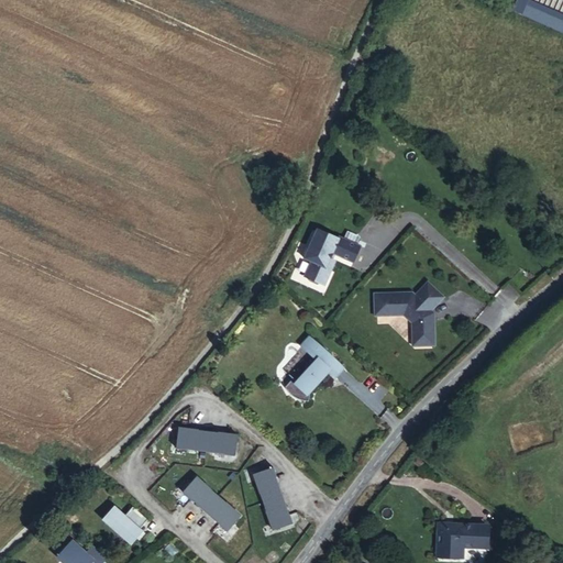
[(562,25),(562,17),(530,2),(530,0),(521,0),(519,6),(562,25)]
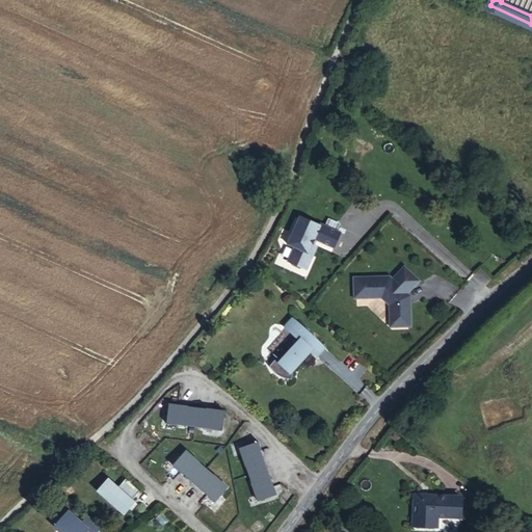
[(300,270),(303,272),(311,258),(312,258),(316,248),(314,247),(311,247),(314,241),(317,242),(331,248),(340,232),(324,225),(323,228),(318,225),(297,217),(284,247),(291,250),(285,265),(288,266),(289,269),(297,272),(300,270)]
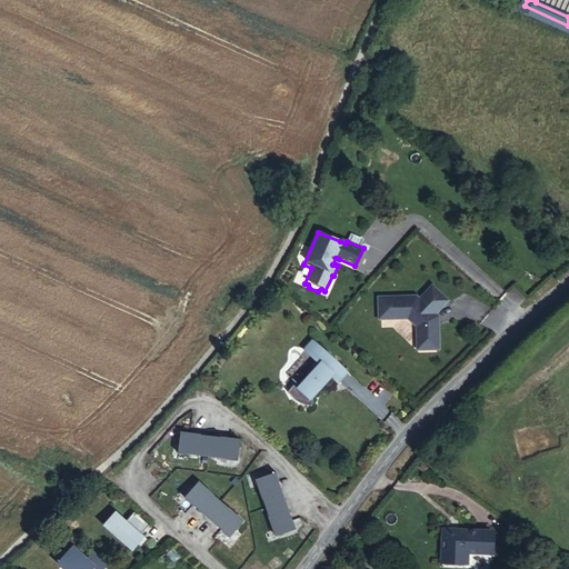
[(379,319),(408,318),(417,326),(418,338),(418,341),(419,343),(420,345),(422,347),(423,348),(426,349),(428,349),(429,349),(441,348),(440,321),(435,321),(435,316),(438,312),(450,298),(433,282),(420,296),(419,298),(415,298),(415,295),(378,297),(379,319)]
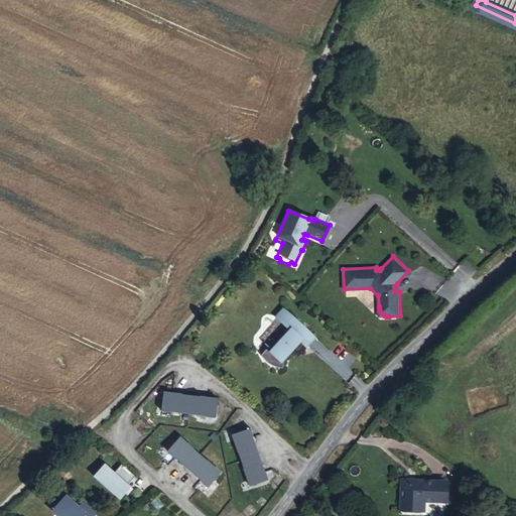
[(297,339),(304,329),(275,305),(268,314),(281,326),(265,346),(262,343),(255,352),(257,354),(258,356),(259,357),(260,358),(263,360),(266,361),(267,362),(269,363),(272,363),(274,363),(277,363),(277,354),(292,335),(297,339)]
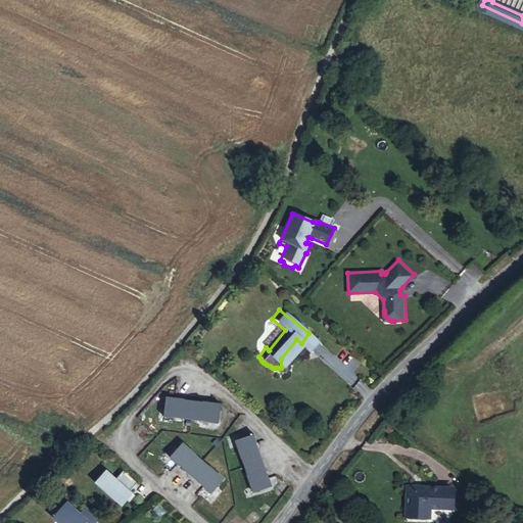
[(181,397),(162,396),(161,416),(180,417),(180,416),(217,420),(218,400),(181,398),(181,397)]
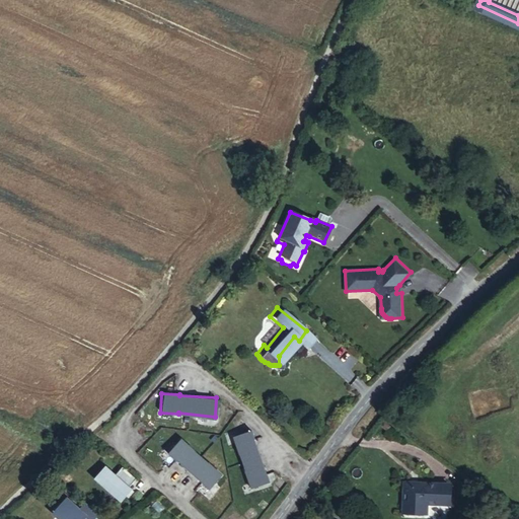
[(241,453),(253,489),(272,482),(265,464),(264,464),(251,430),(234,436),(240,453),(241,453)]
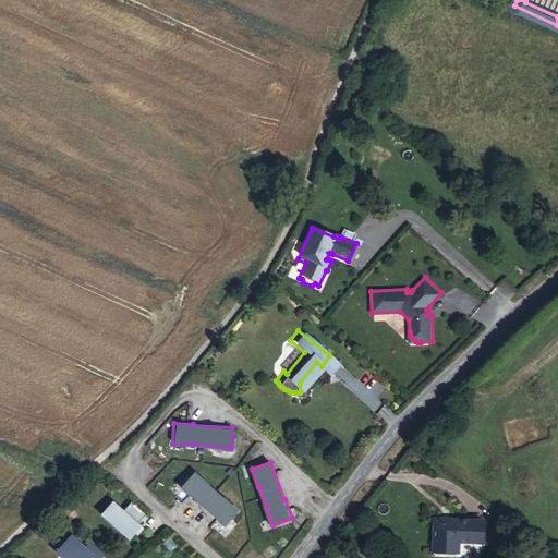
[(225,498),(194,472),(181,488),(196,500),(227,526),(240,510),(225,498)]
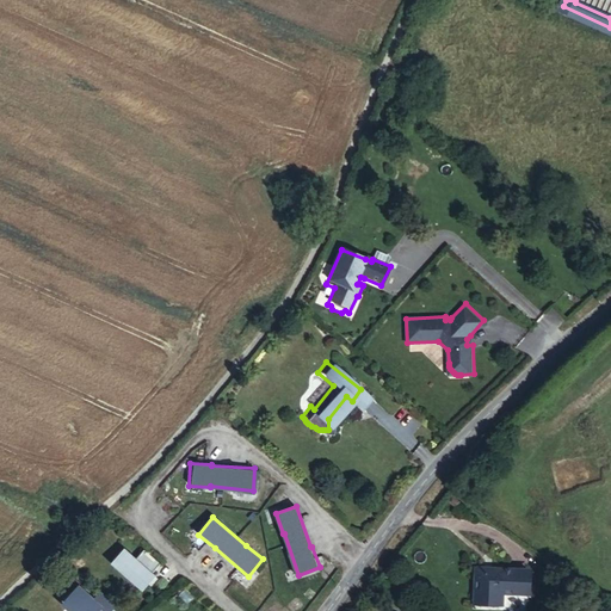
[(82,548),(69,560),(76,568),(91,556),(82,548)]
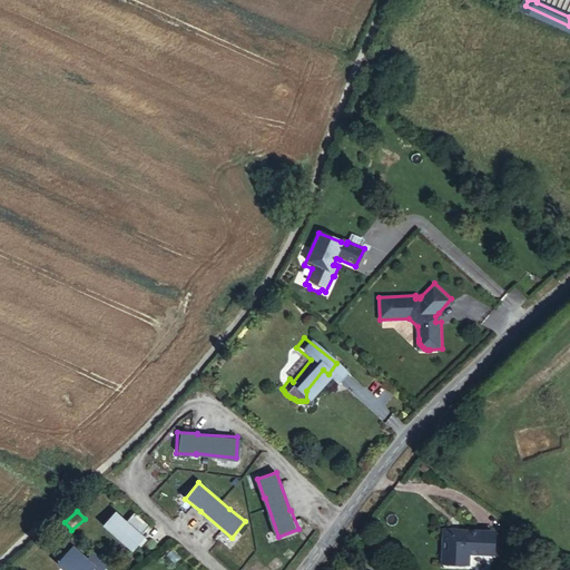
[(146,528),(129,514),(123,523),(111,514),(105,522),(106,523),(102,529),(126,548),(125,550),(130,553),(141,539),(139,537),(146,528)]
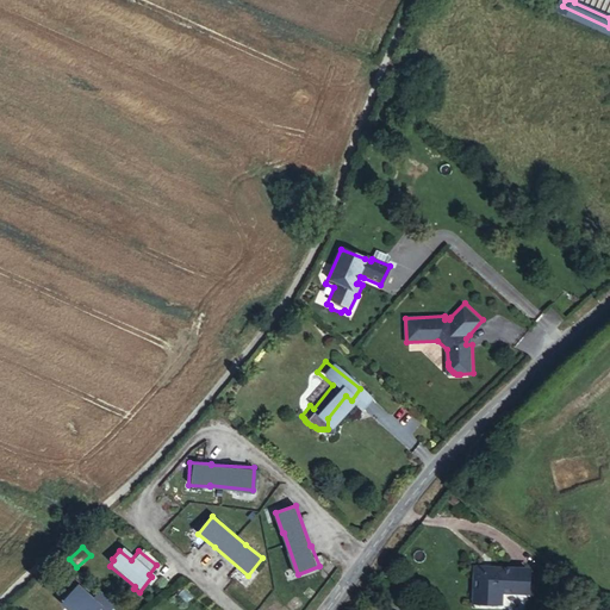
[(472,595),(500,598),(502,589),(524,590),(527,566),(474,562),(472,595)]
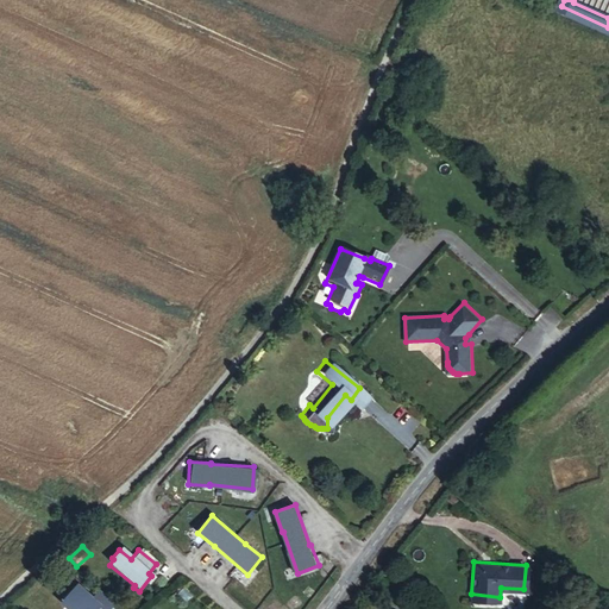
[(77,586),(62,604),(67,608),(98,608),(100,607),(101,608),(110,608),(114,604),(99,591),(92,600),(77,586)]
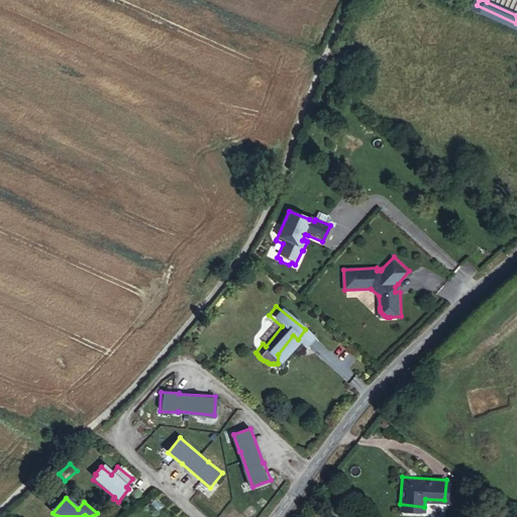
All buildings are outlined.
